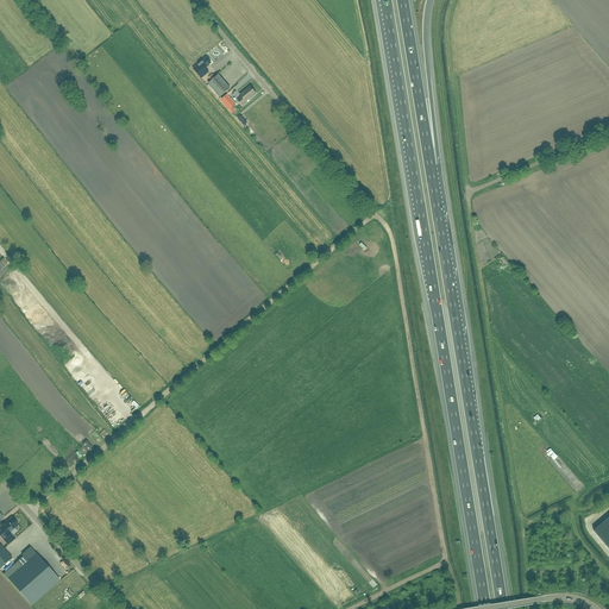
[(193,69),(202,79),(208,73),(205,69),(211,63),(206,58),(202,61),(193,69)]
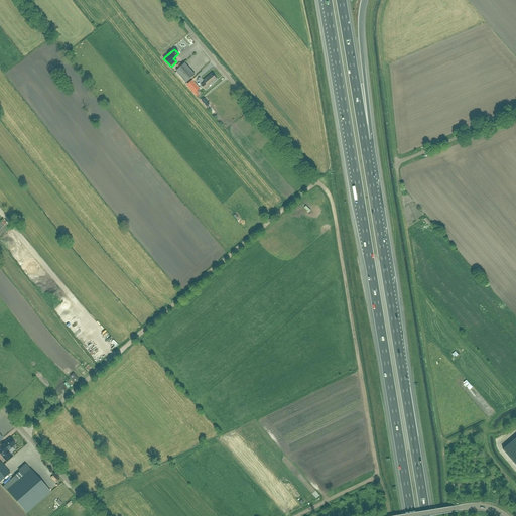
[(186,82),(195,75),(185,63),(176,71),(186,82)]
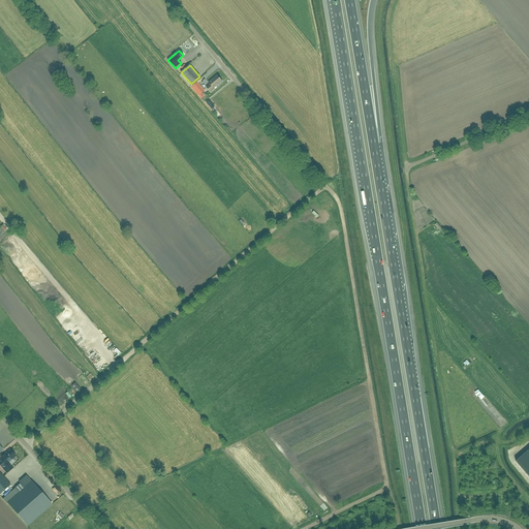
[(211,92),(215,89),(214,89),(222,82),(217,75),(209,83),(210,84),(207,87),(211,92)]
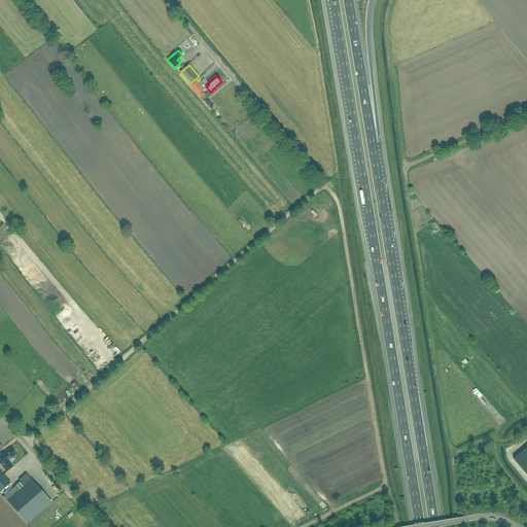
[(197,82),(190,88),(199,96),(204,92),(197,82)]
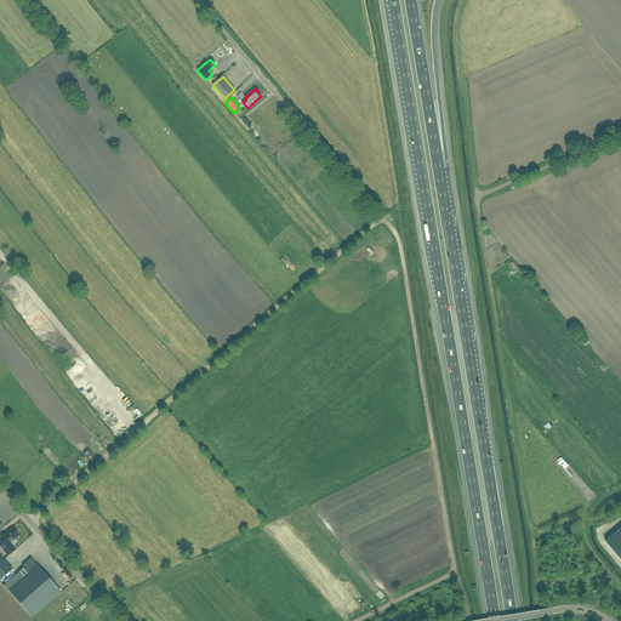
[(109,423),(119,414),(117,410),(107,420),(109,423)]
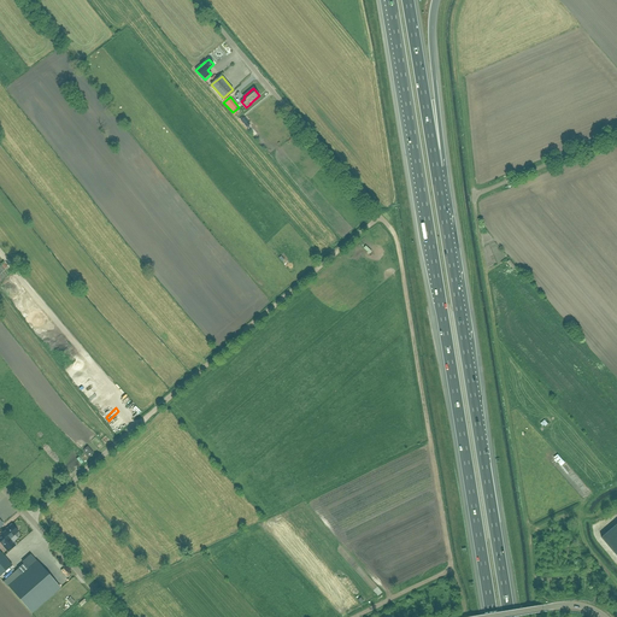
[(107,422),(112,428),(118,422),(113,417),(107,422)]
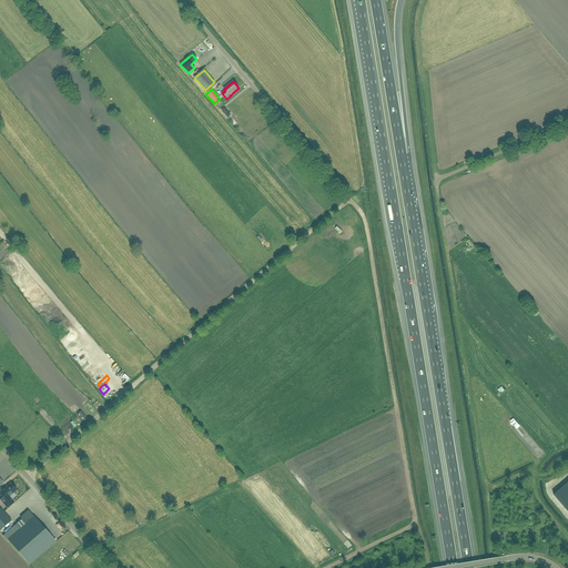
[(513,419),(509,423),(515,428),(518,425),(513,419)]
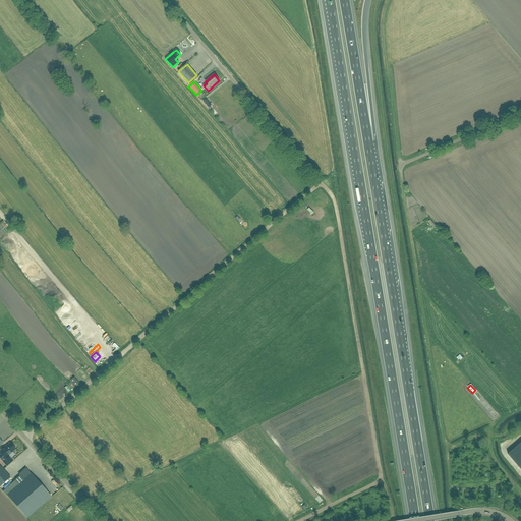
[(0,485),(10,477),(0,466),(0,445),(2,444),(0,440),(0,485)]
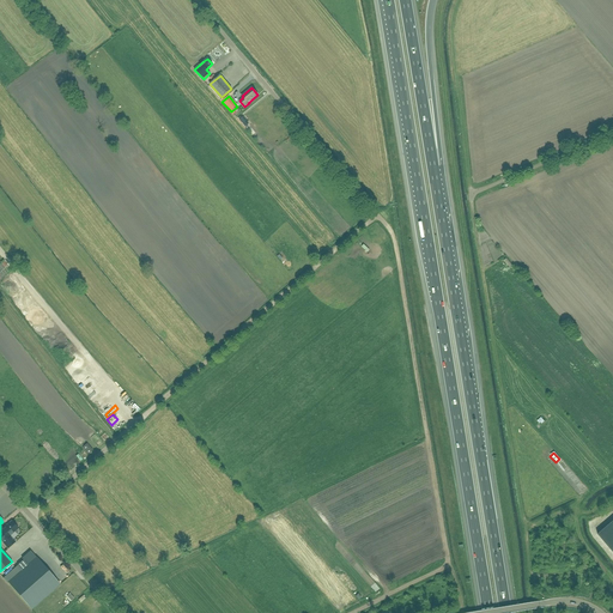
[(18,528),(11,521),(5,527),(4,527),(0,530),(2,533),(0,534),(0,538),(8,547),(14,541),(10,535),(18,528)]
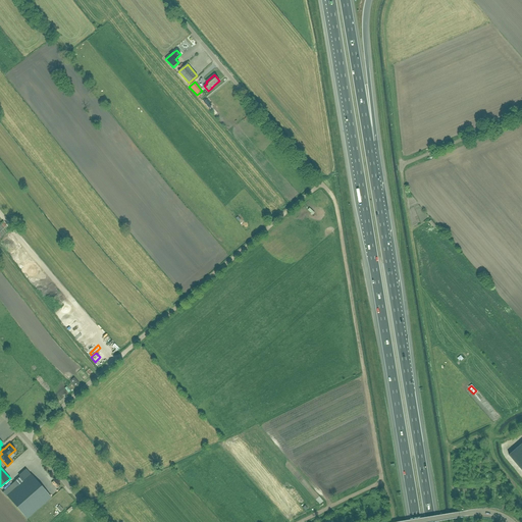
[(521,444),(509,456),(521,470),(521,444)]
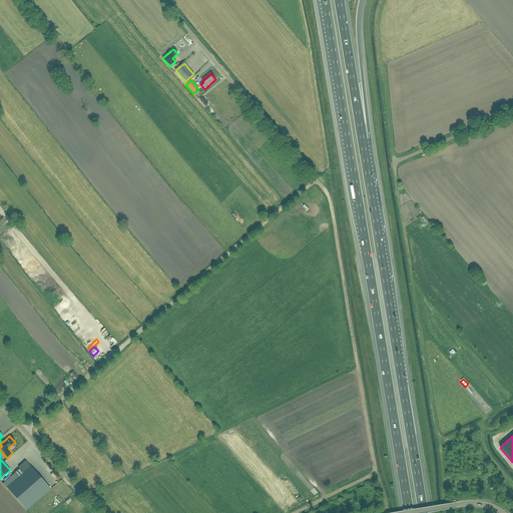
[(50,490),(25,461),(18,467),(19,469),(2,484),(6,488),(6,487),(26,510),(50,490)]
